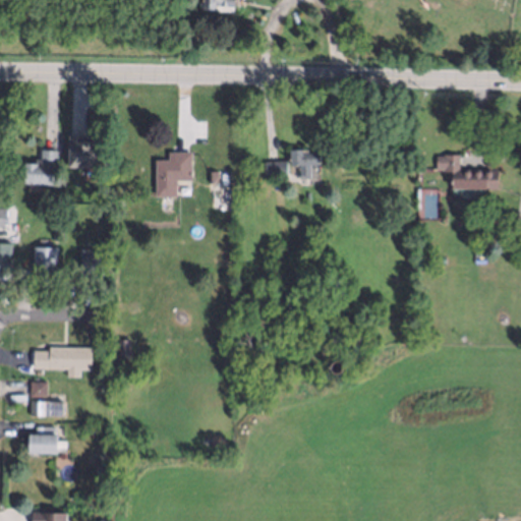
[(70,139),(84,139),(84,143),(91,143),(92,142),(93,142),(93,141),(99,141),(99,142),(100,142),(100,168),(70,168),(70,139)]
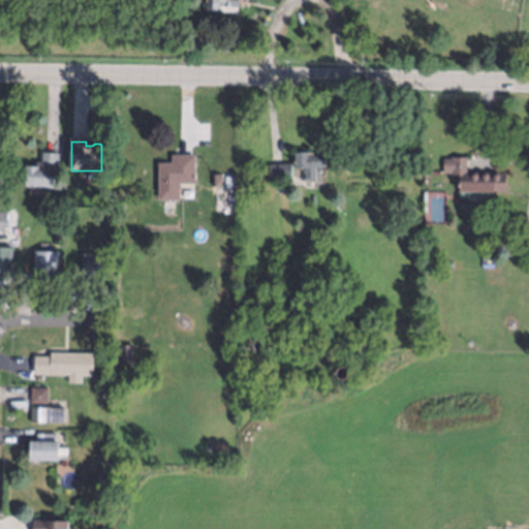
[(313,180),(302,180),(302,166),(292,166),(292,148),(312,149),(312,151),(323,151),(323,167),(314,167),(313,180)]
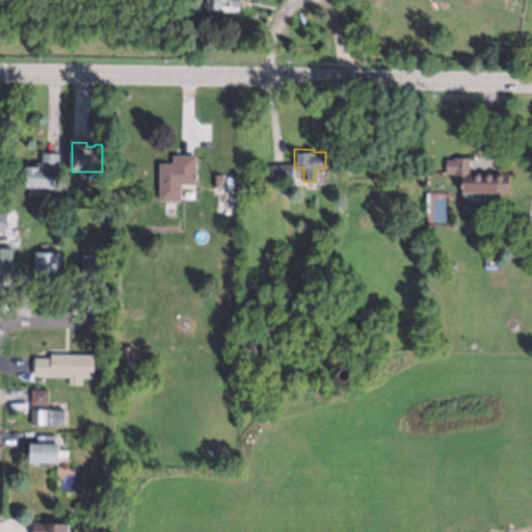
[(157,200),(158,163),(169,163),(169,155),(194,155),(194,184),(179,184),(179,200),(157,200)]
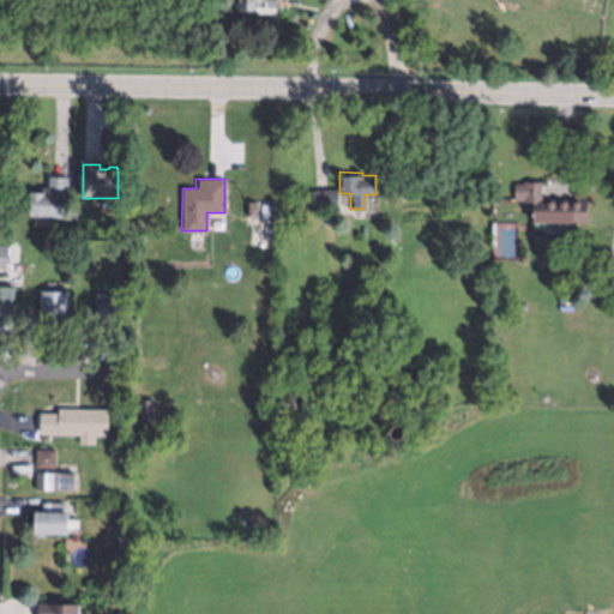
[(530,218),(530,202),(517,202),(517,180),(539,180),(539,196),(585,197),(584,221),(570,220),(570,230),(548,230),(548,220),(530,218)]
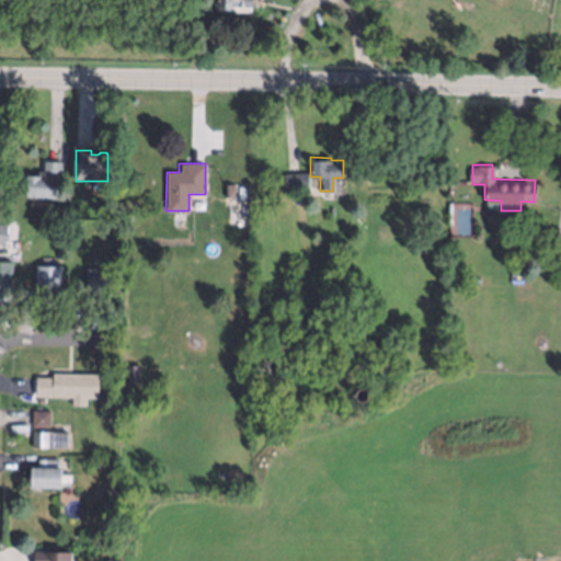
[(54,201),(23,198),(24,178),(35,178),(35,173),(42,174),(42,167),(58,167),(57,182),(55,182),(54,201)]
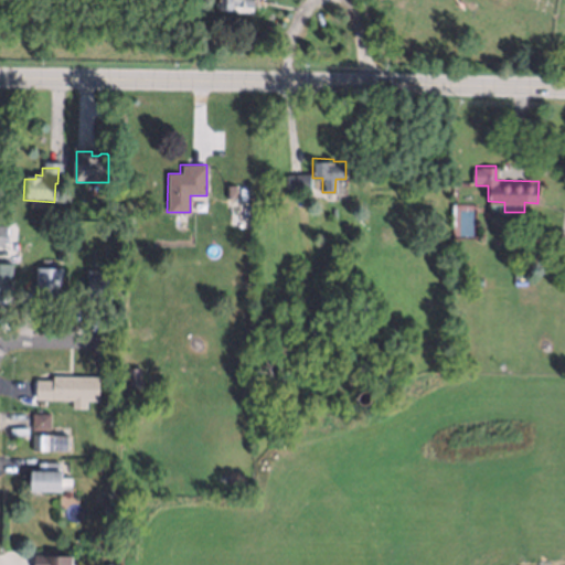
[(286,192),(287,174),(308,174),(307,192),(286,192)]
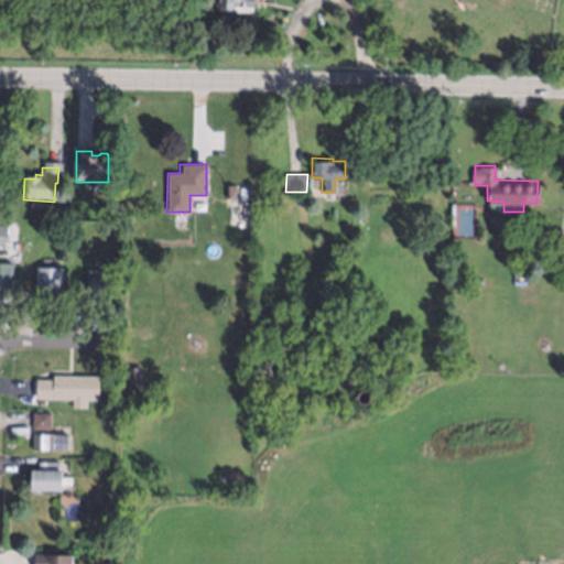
[(223,194),(223,183),(232,183),(232,194),(223,194)]
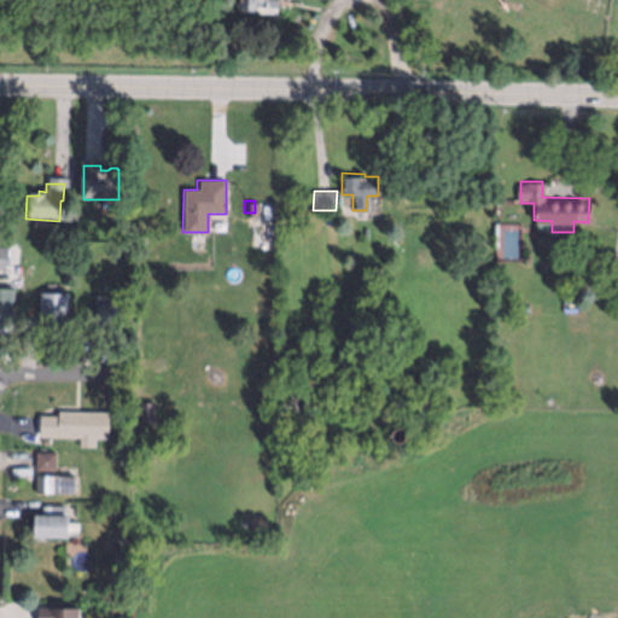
[(117,254),(116,244),(124,243),(126,252),(117,254)]
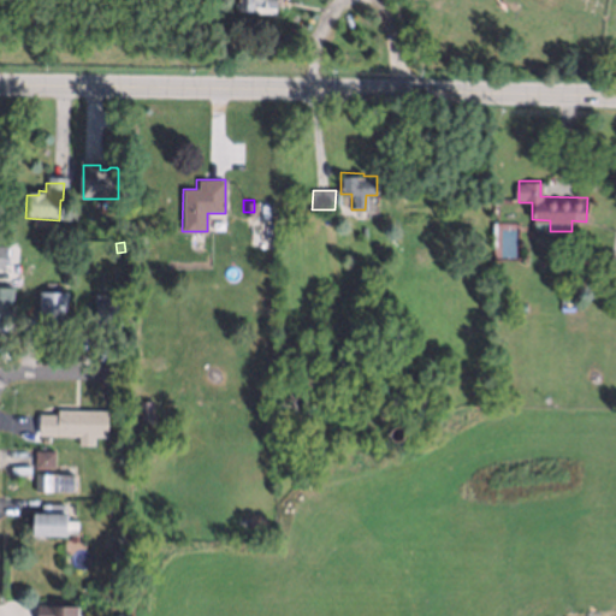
[(71,256),(61,255),(61,246),(71,247),(71,256)]
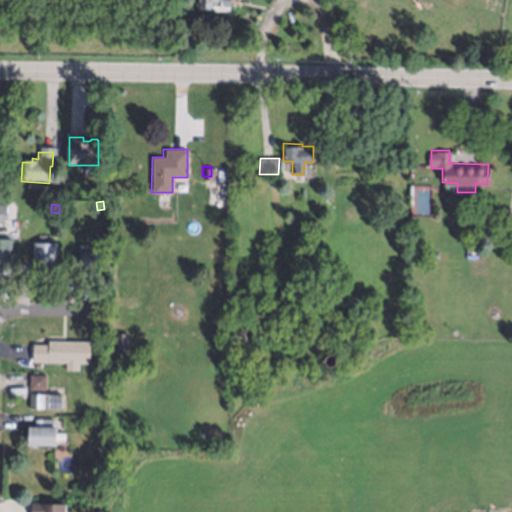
[(51,233),(50,223),(60,222),(60,232),(51,233)]
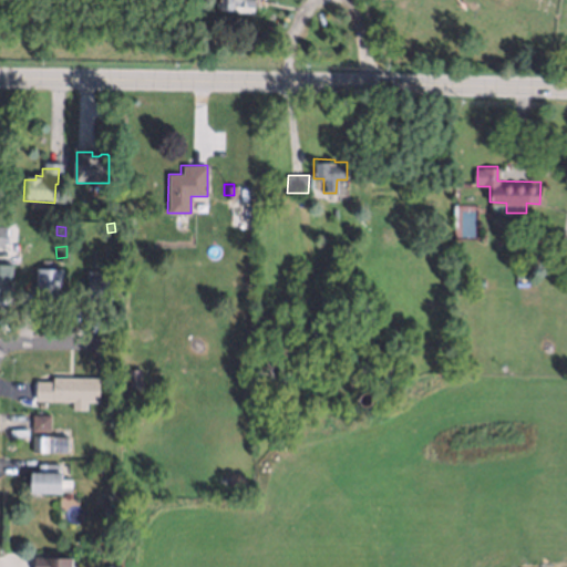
[(41,302),(41,295),(34,295),(35,268),(60,268),(59,298),(50,297),(50,303),(41,302)]
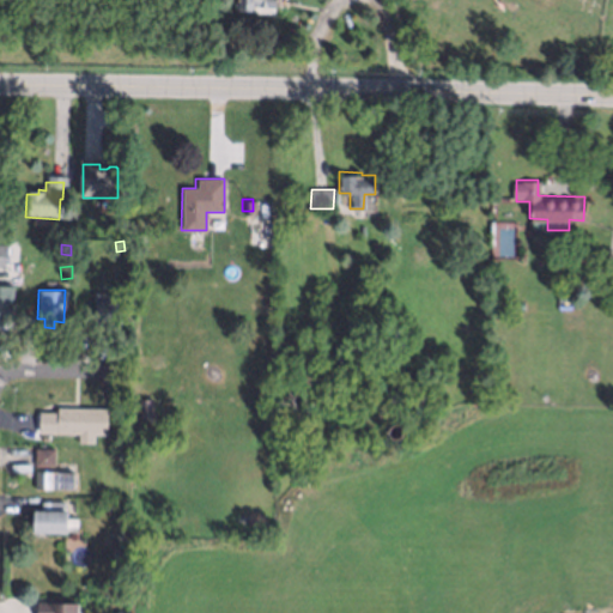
[(91,321),(91,291),(117,292),(116,321),(91,321)]
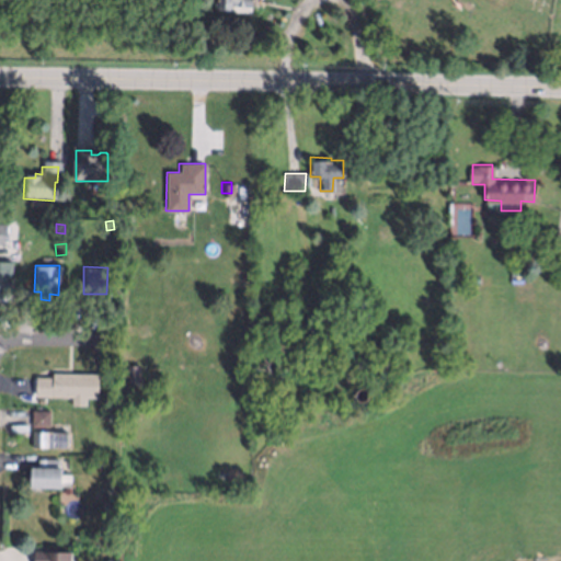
[(512,283),(530,283),(530,298),(512,298),(512,283)]
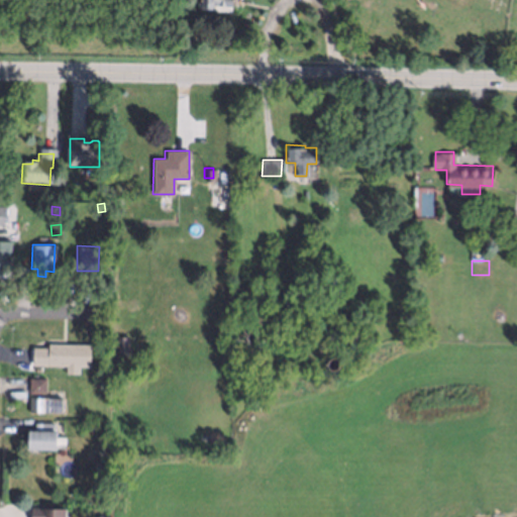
[(117,333),(129,333),(129,350),(118,350),(117,333)]
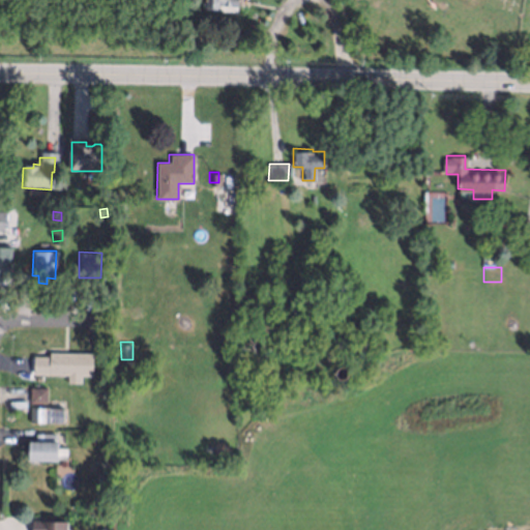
[(33,375),(33,357),(48,357),(49,353),(93,354),(92,377),(33,375)]
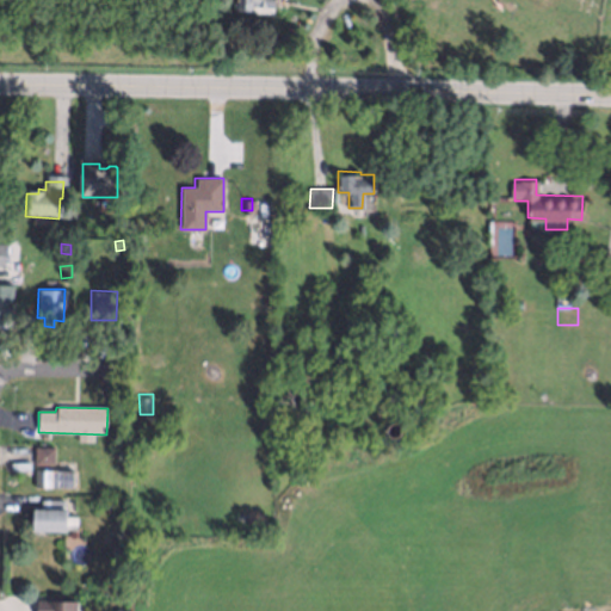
[(393,420),(396,421),(399,424),(400,427),(397,432),(395,433),(390,433),(387,431),(386,427),(388,421),(393,420)]
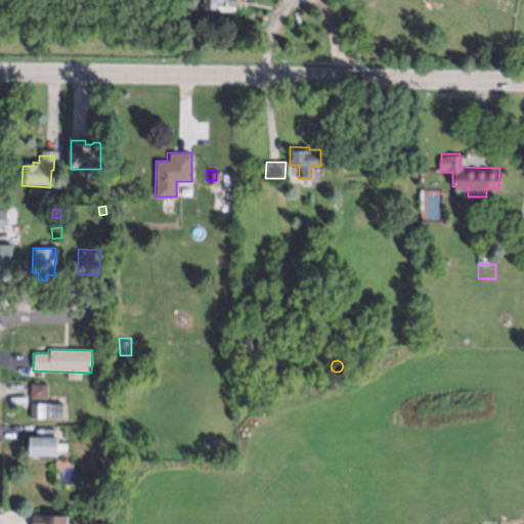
[(60,419),(28,418),(29,384),(44,385),(44,401),(61,402),(60,419)]
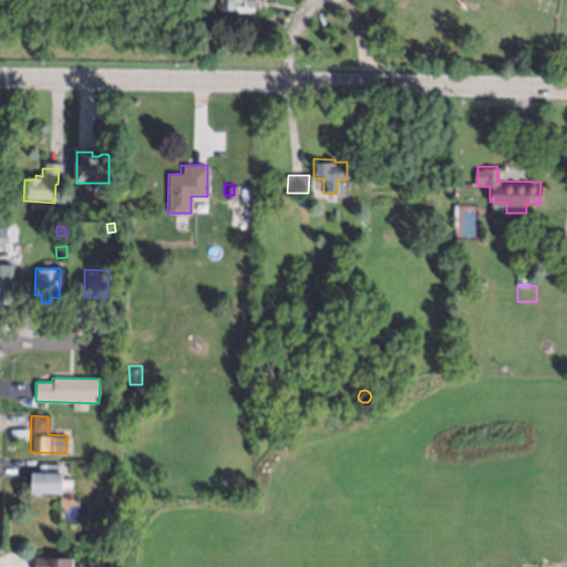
[(30,490),(30,473),(37,473),(37,463),(59,463),(59,470),(63,471),(62,491),(30,490)]
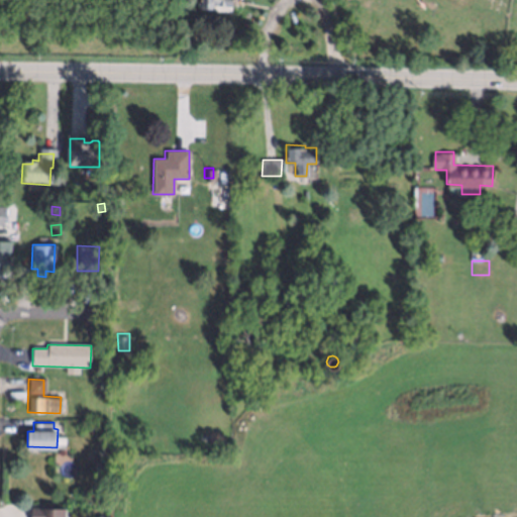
[(93,471),(94,461),(106,462),(105,472),(93,471)]
